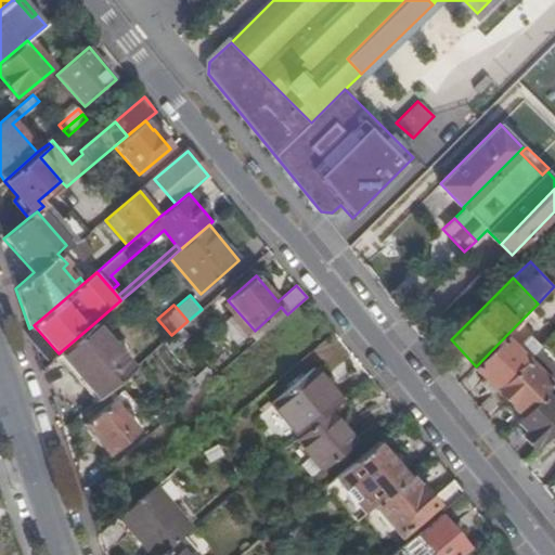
[(521,320),(517,324),(531,338),(536,334),(521,320)]
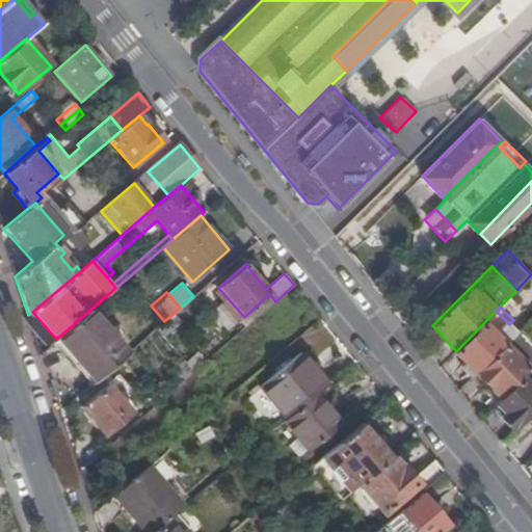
[(90,310),(56,339),(95,381),(128,352),(90,310)]
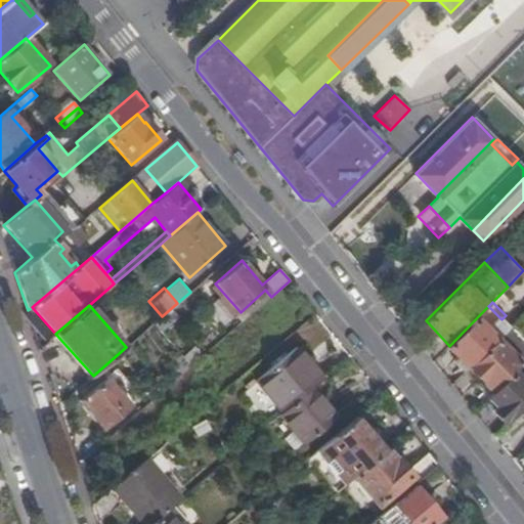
[(447,348),(468,368),(497,340),(510,328),(501,319),(488,306),(449,346),(447,348)]
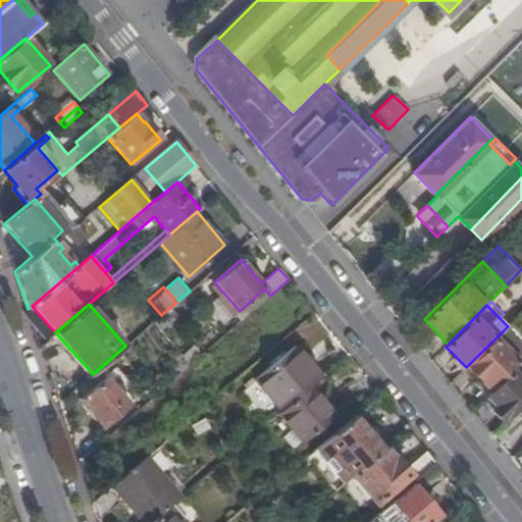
[(166,312),(154,322),(160,330),(172,320),(166,312)]
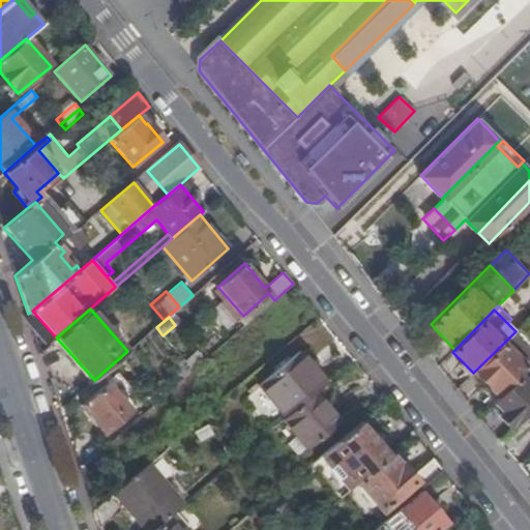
[(56,337),(52,341),(90,384),(94,380),(56,337)]
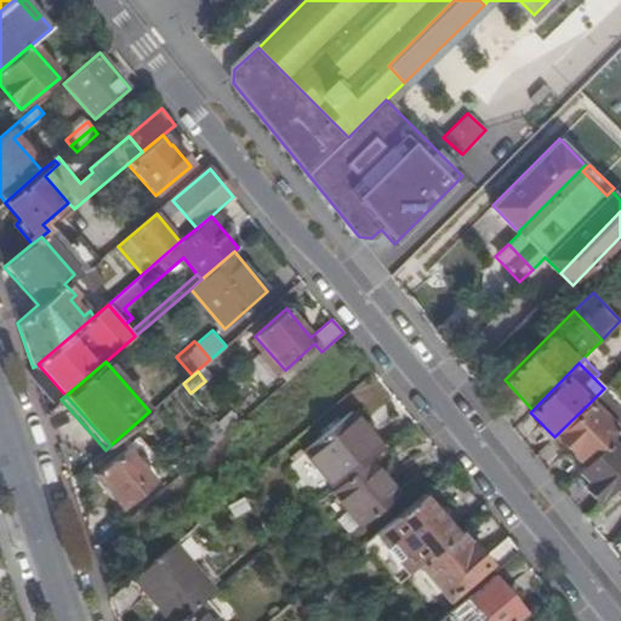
[(554,437),(582,465),(609,439),(616,431),(590,403),(554,437)]
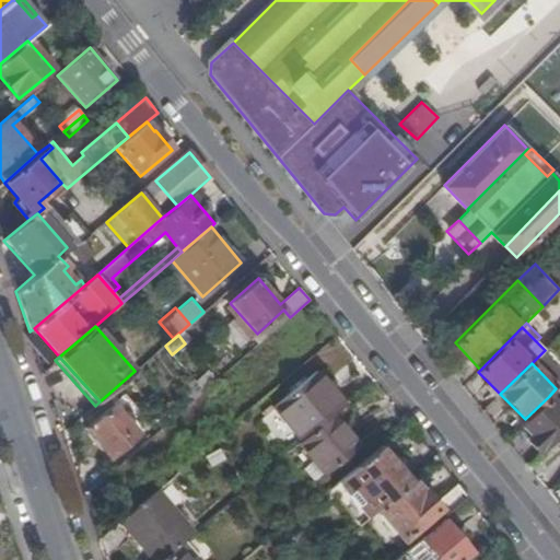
[(333,416),(345,405),(317,371),(275,406),(303,440),(333,416)]
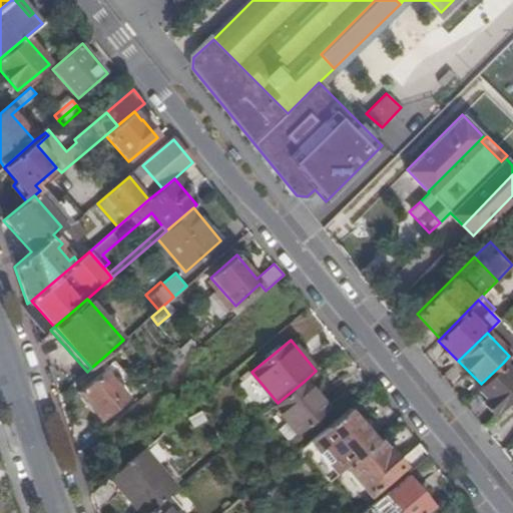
[(177,347),(186,359),(194,353),(184,341),(177,347)]
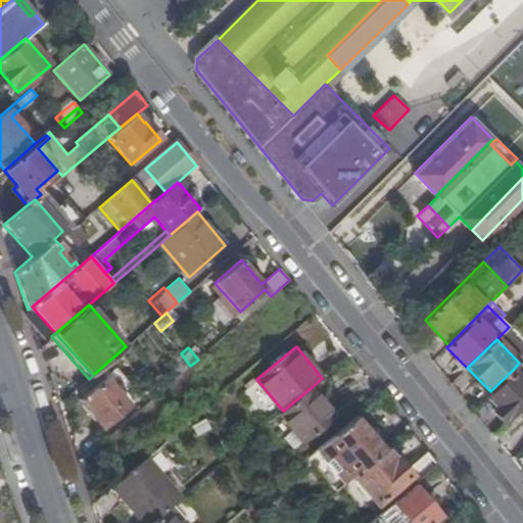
[(168,358),(181,374),(190,366),(181,353),(177,350),(168,358)]
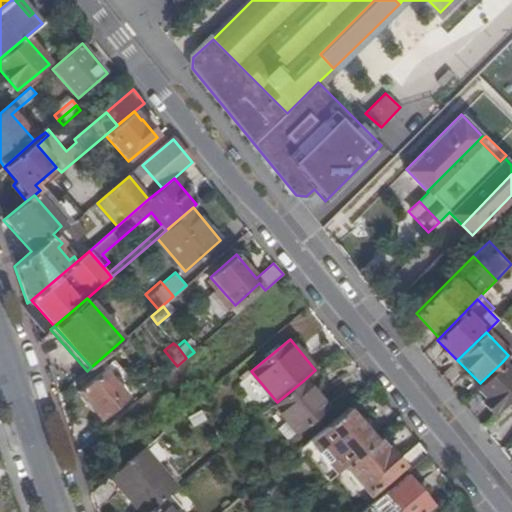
[(479,400),(493,414),(506,401),(511,394),(511,372),(502,362),(480,383),(474,390),(481,399),(479,400)]
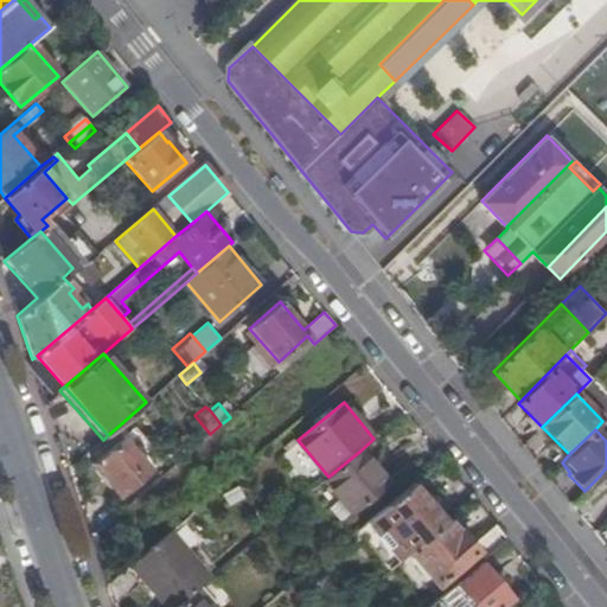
[(151,471),(122,438),(91,464),(120,497),(151,471)]
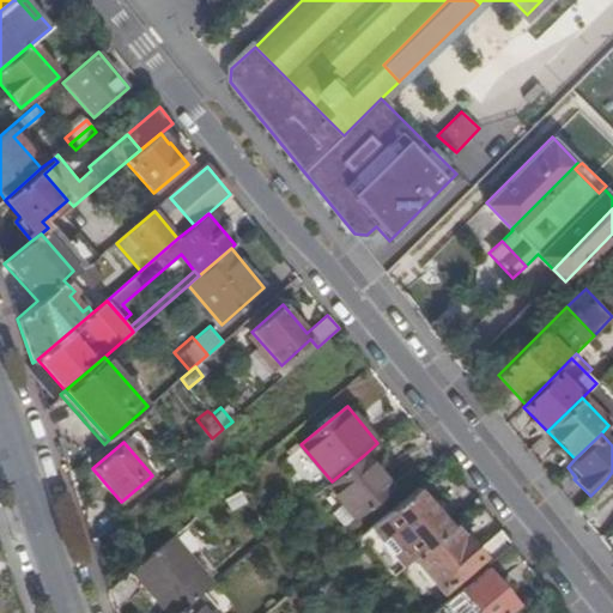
[(393,490),(364,455),(332,481),(327,485),(357,520),(393,490)]
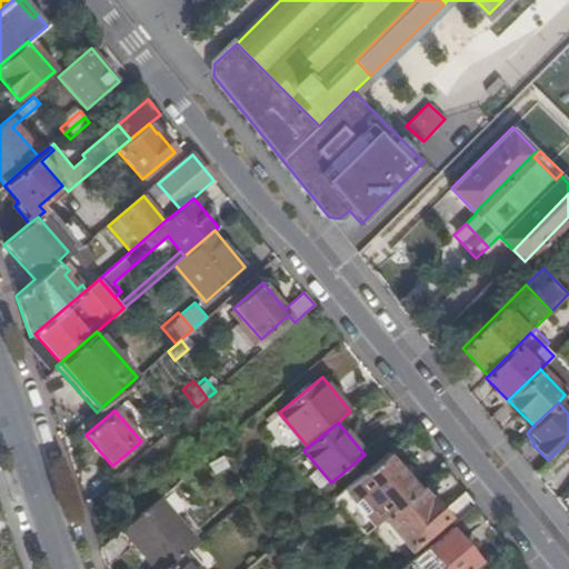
[(375,527),(383,519),(418,489),(387,453),(342,490),(375,527)]
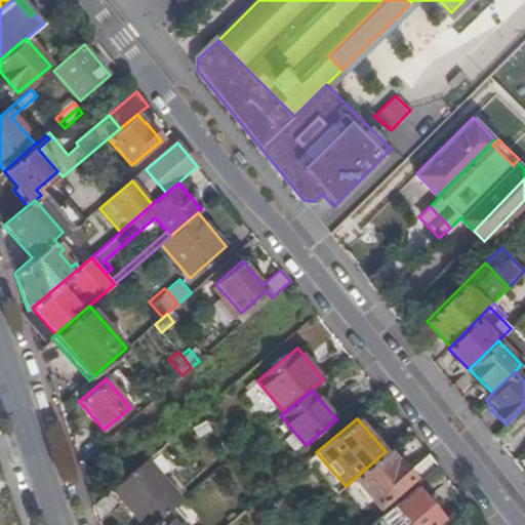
[(205,419),(192,427),(198,437),(211,430),(205,419)]
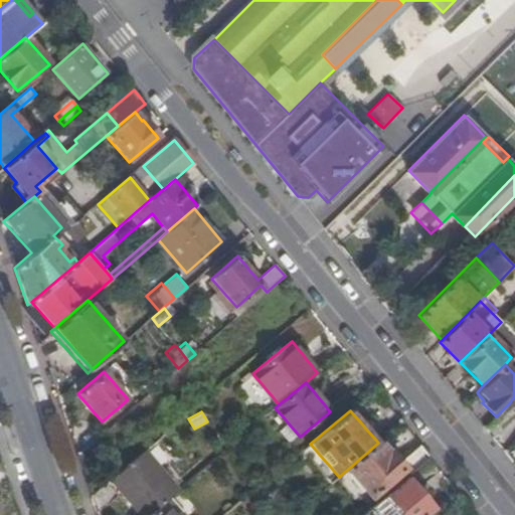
[(408,475),(428,458),(418,445),(398,463),(388,451),(387,453),(378,443),(347,470),(371,496),(403,469),(408,475)]
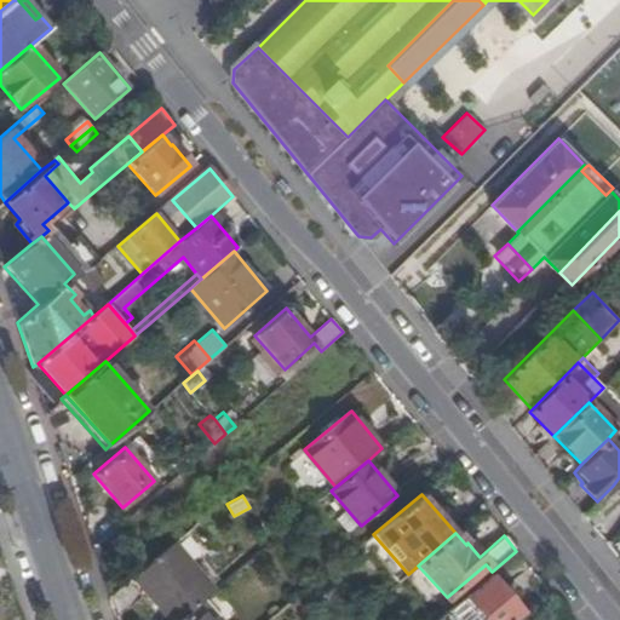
[(170,545),(127,580),(161,619),(176,619),(193,606),(208,592),(170,545)]
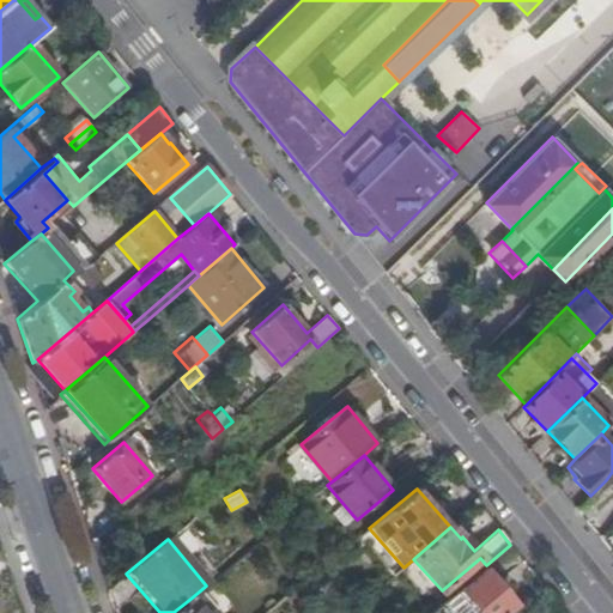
[(507,612),(515,606),(484,569),(460,588),(469,600),(466,604),(471,610),(475,606),(480,612),(507,612)]
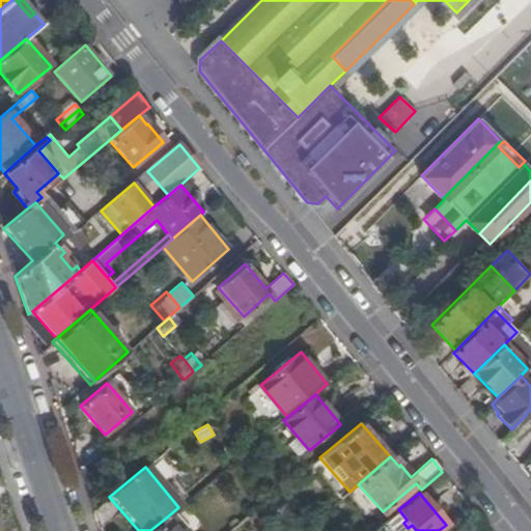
[(407,520),(398,509),(387,519),(391,525),(396,530),(416,530),(412,525),(408,528),(403,523),(407,520)]
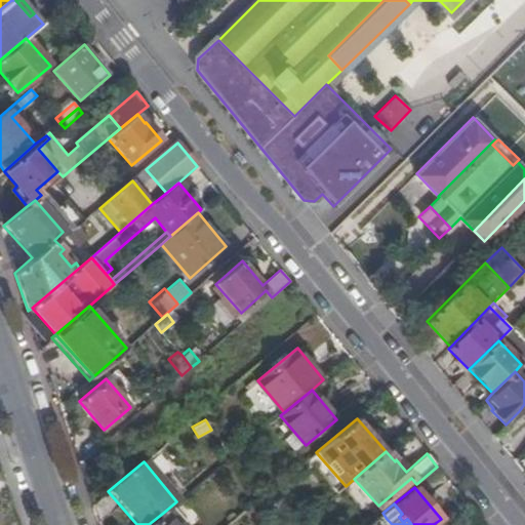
[(149,524),(172,524),(163,513),(149,524)]
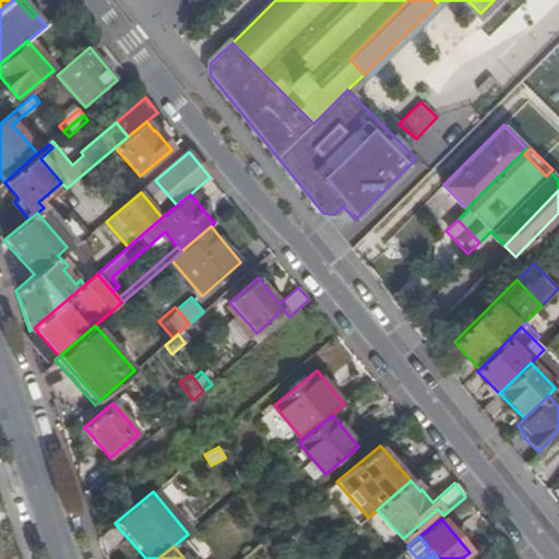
[(407,546),(397,555),(401,558),(403,558),(412,552),(407,546)]
